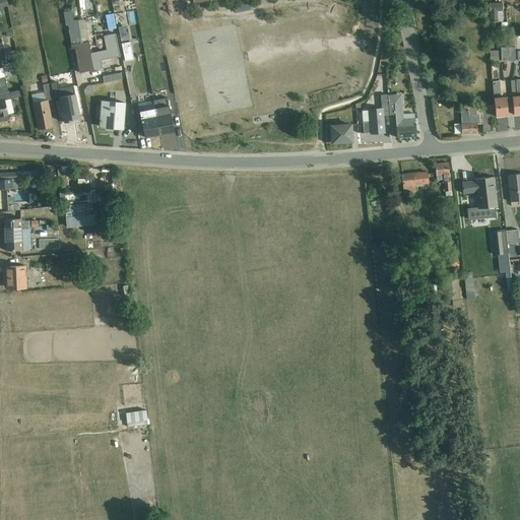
[(503,3),(490,3),(490,22),(504,22),(503,3)]
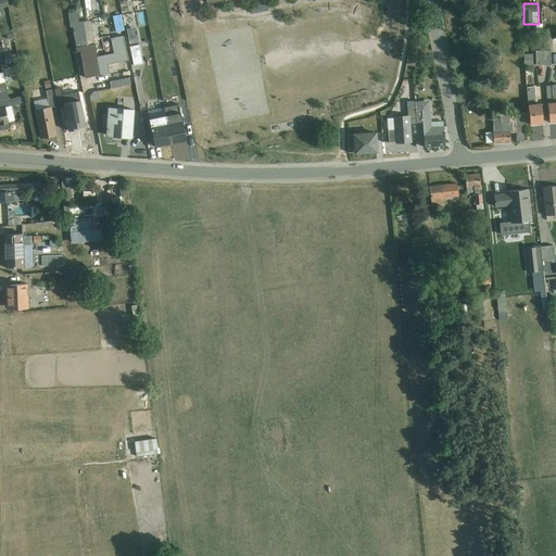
[(126,40),(125,33),(124,33),(117,34),(118,37),(112,38),(112,39),(102,40),(103,50),(97,52),(90,21),(84,23),(83,22),(78,23),(76,12),(67,14),(71,28),(73,27),(76,54),(80,53),(85,78),(114,72),(112,55),(106,57),(105,51),(111,50),(112,53),(125,50),(126,55),(129,54),(126,40)]
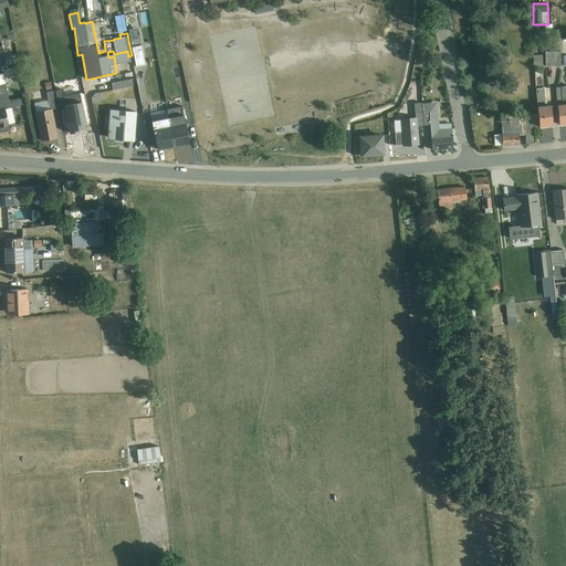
[(130,43),(139,43),(139,29),(129,29),(130,43)]
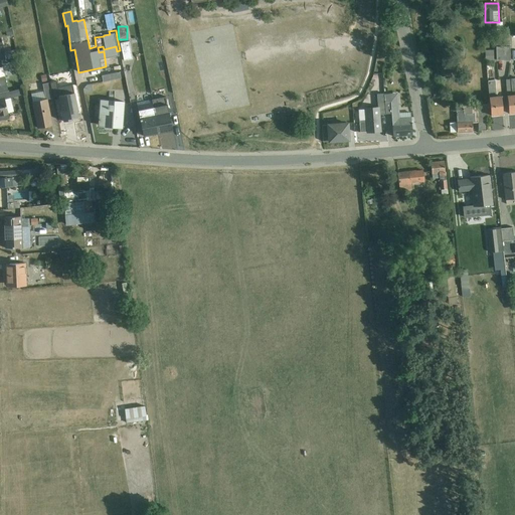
[(130,41),(121,42),(124,60),(133,58),(130,41)]
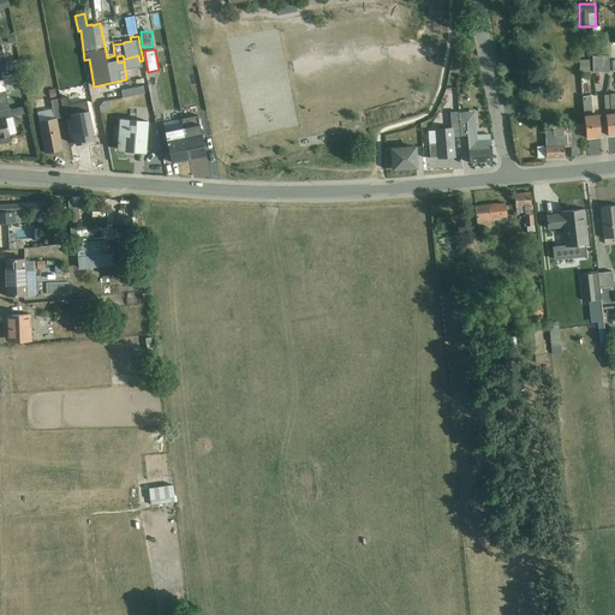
[(130,59),(135,81),(142,79),(138,58),(130,59)]
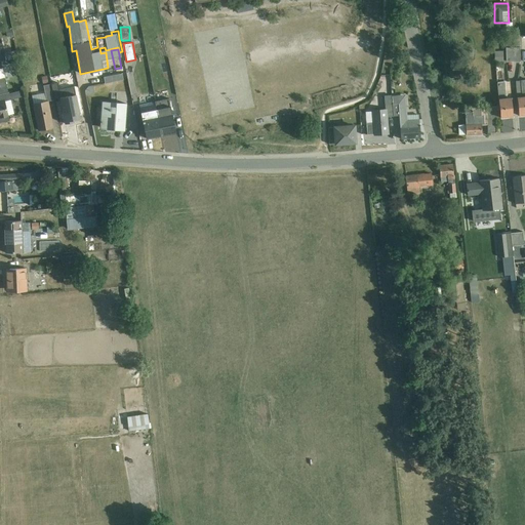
[(17,58),(16,51),(4,53),(6,62),(17,58)]
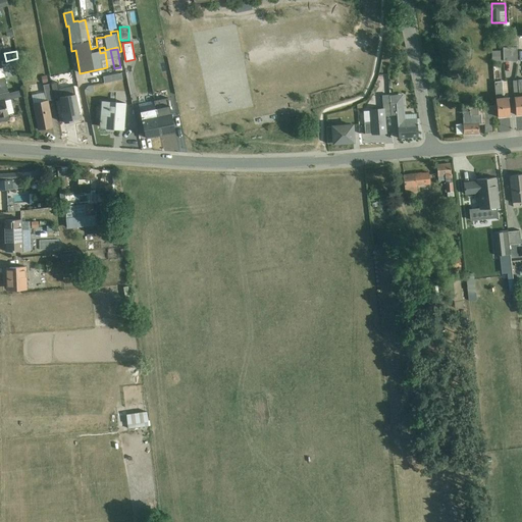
[(501,62),(501,51),(492,52),(492,62),(501,62)]
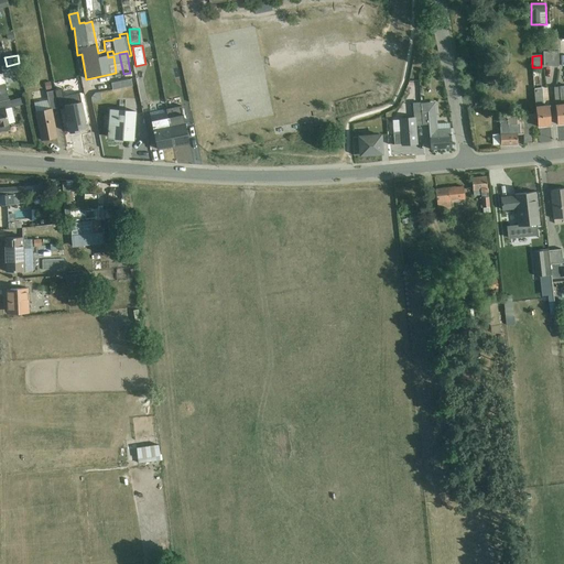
[(133,76),(110,82),(112,89),(136,84),(133,76)]
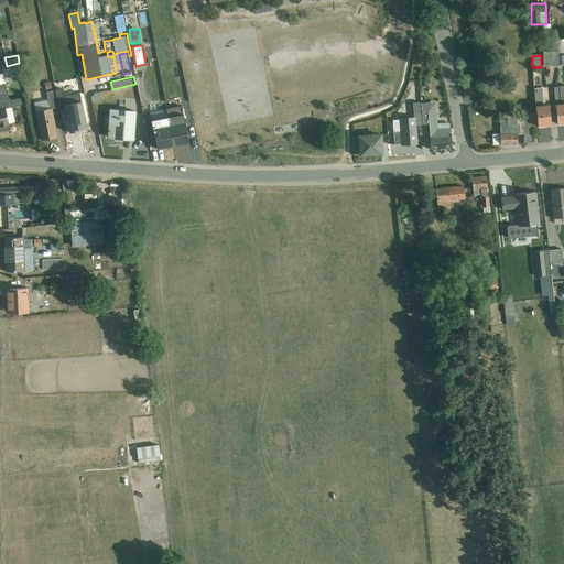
[(563,86),(554,88),(557,125),(563,123),(563,86)]
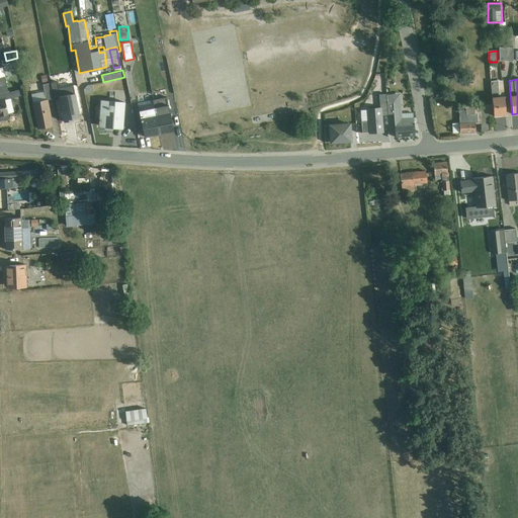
[(493,105),(494,116),(506,115),(503,81),(491,82),(493,105)]
